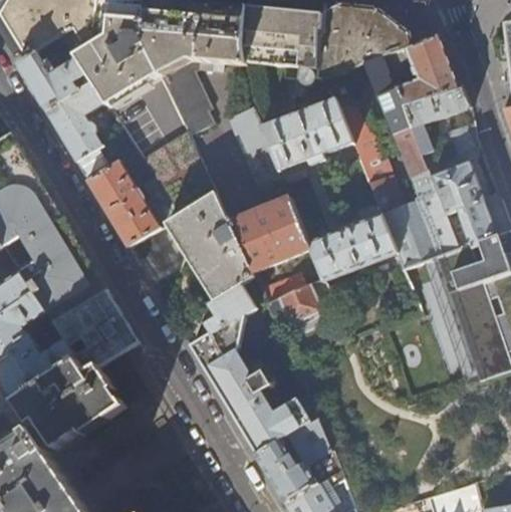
[(0,8),(5,0),(0,0),(0,30),(20,61),(26,58),(19,47),(4,22),(0,15),(0,8)]
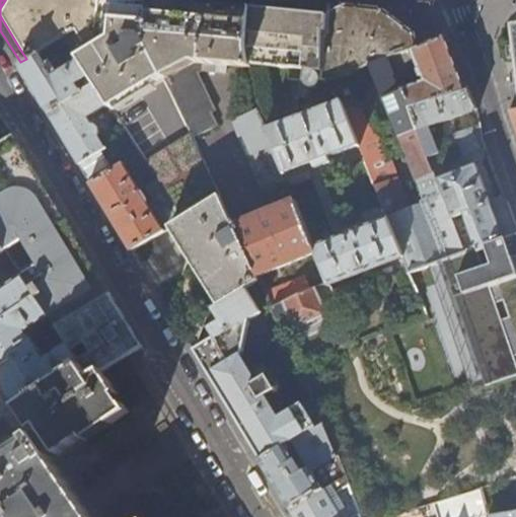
[(107,106),(164,78),(161,71),(143,34),(145,32),(146,0),(5,0),(0,8),(0,15),(4,22),(19,48),(26,59),(35,52),(66,33),(71,29),(84,51),(75,56),(91,81),(104,101),(107,106)]
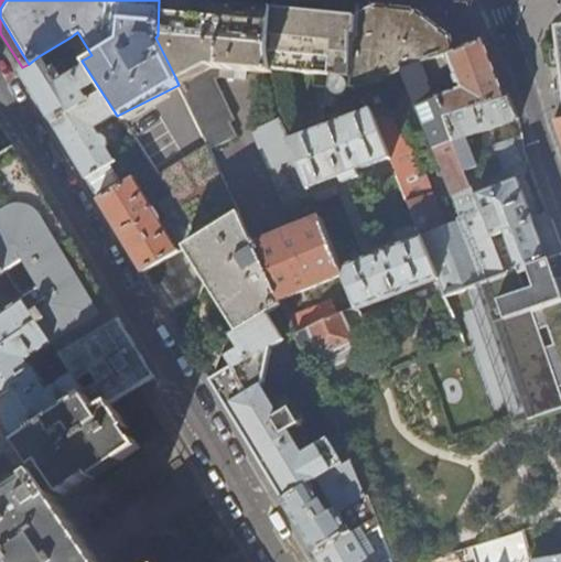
[(258,7),(191,0),(159,0),(158,35),(155,38),(175,77),(179,85),(206,142),(208,148),(234,136),(227,120),(232,118),(212,78),(216,76),(229,77),(230,68),(269,72),(268,68),(268,66),(266,51),(271,8),(258,7)]
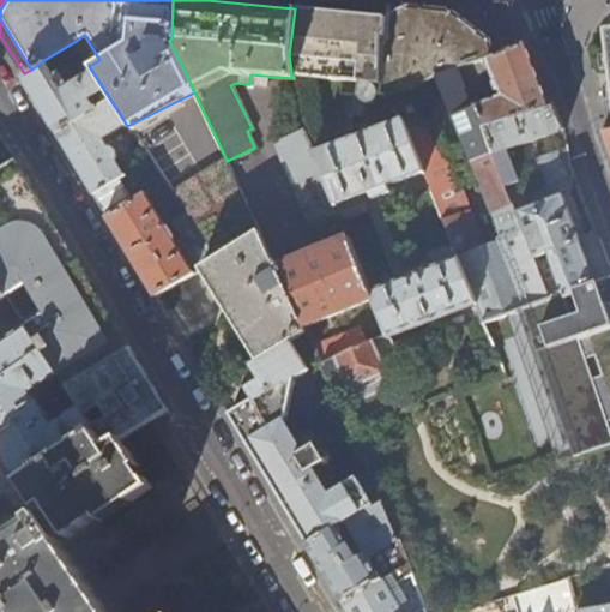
[(490,52),(485,39),(447,10),(428,7),(387,4),(386,17),(384,35),(379,35),(376,89),(380,89),(397,115),(402,124),(420,169),(451,249),(475,238),(434,132),(430,133),(408,87),(432,71),(438,87),(446,90),(441,95),(451,109),(456,130),(493,226),(499,225),(502,234),(453,255),(471,300),(479,322),(505,312),(548,297),(535,263),(532,255),(514,209),(512,202),(503,180),(501,181),(479,124),(470,102),(463,89),(452,66),(482,55),(490,52)]
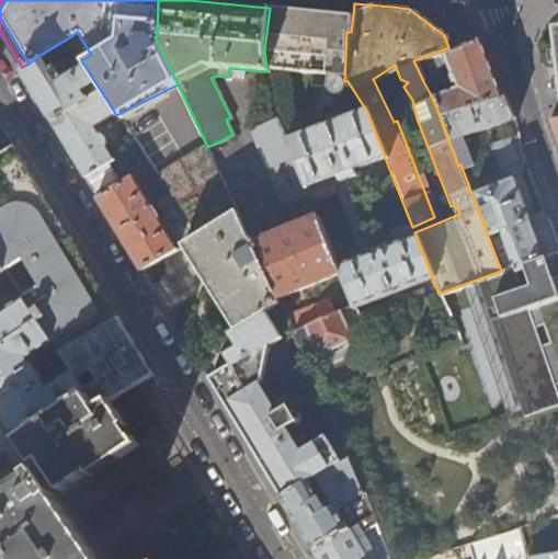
[(284,9),(270,8),(264,50),(266,66),(266,68),(300,72),(308,73),(307,84),(323,87),(323,90),(325,92),(328,95),(331,97),(338,97),(342,93),(343,91),(344,89),(344,81),(346,32),(351,32),(353,15),(326,12),(284,9)]
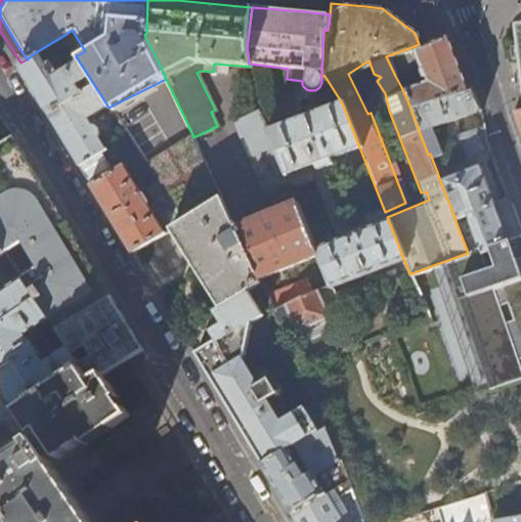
[(520,22),(510,24),(515,55),(516,62),(518,71),(520,84),(520,92),(520,22)]
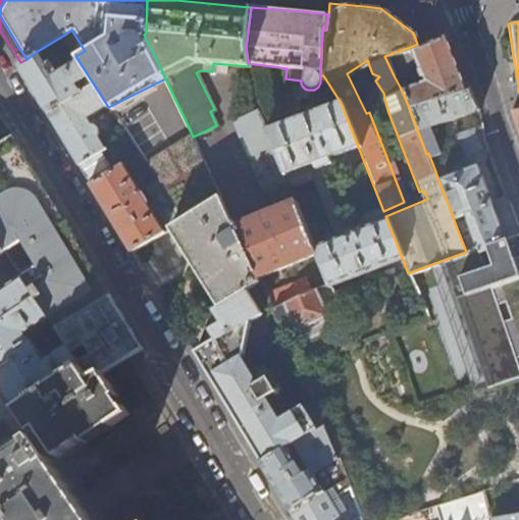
[(44,65),(36,52),(27,59),(20,62),(16,65),(33,91),(45,112),(92,82),(75,56),(85,51),(71,30),(66,34),(72,43),(68,46),(74,58),(54,71),(48,62),(44,65)]
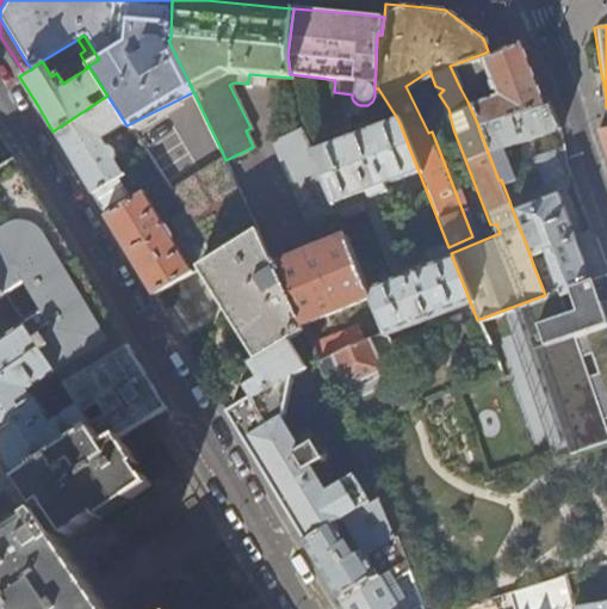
[(520,40),(488,51),(479,55),(450,66),(460,88),(489,78),(494,92),(468,102),(477,123),(543,99),(533,72),(520,40)]
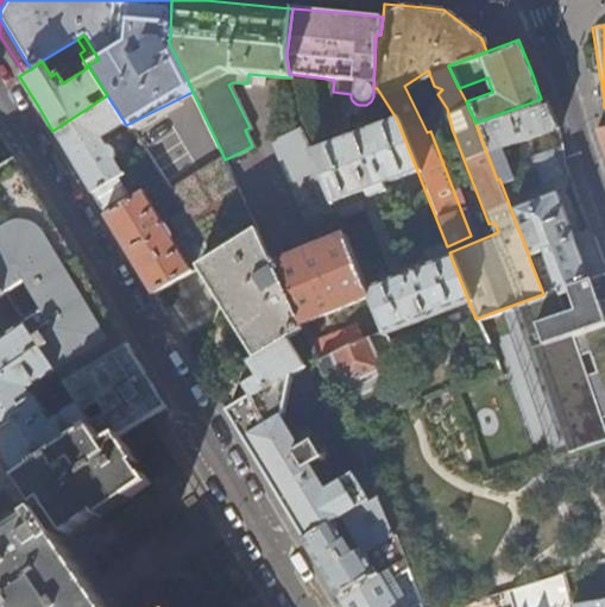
[(98,135),(123,119),(107,95),(52,131),(77,171),(99,207),(125,189),(117,175),(123,171),(121,169),(119,170),(111,156),(113,152),(113,149),(112,146),(108,143),(106,143),(104,143),(98,135)]
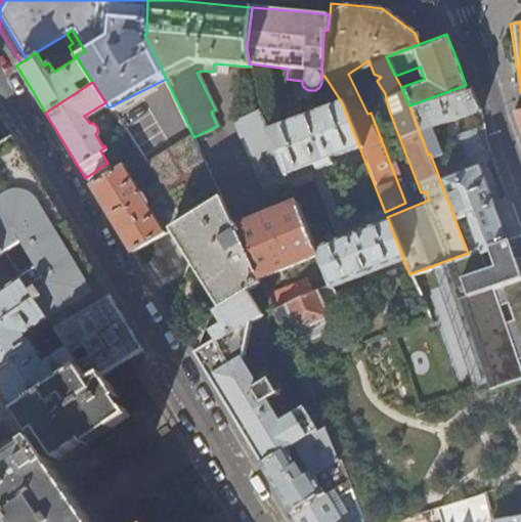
[(466,85),(409,105),(428,155),(430,154),(437,172),(443,170),(444,166),(429,124),(478,107),(475,99),(469,85),(466,86),(466,85)]
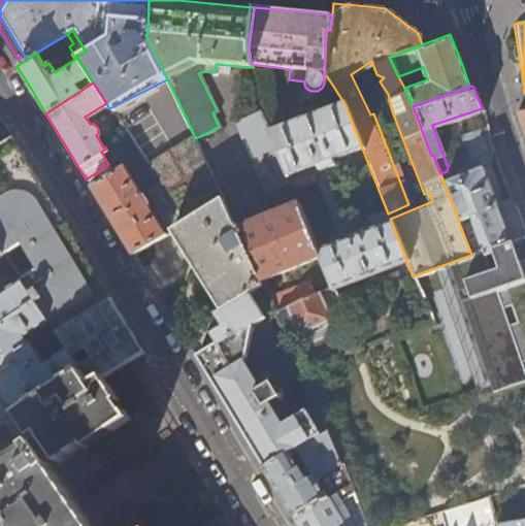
[(341,99),(268,128),(275,144),(287,173),(316,163),(318,169),(334,163),(332,157),(361,145),(346,106),(341,99)]
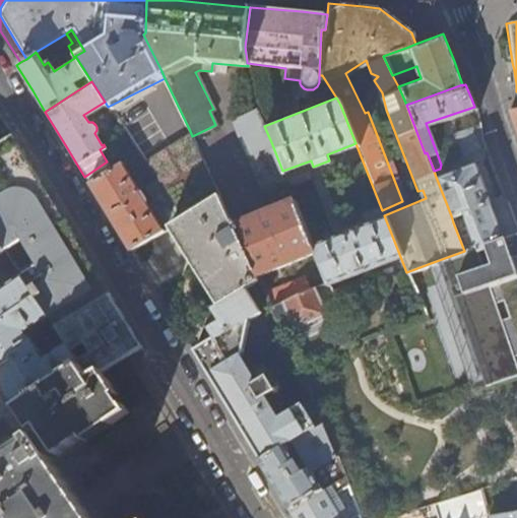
[(163,117),(133,105),(121,133),(150,145),(163,117)]
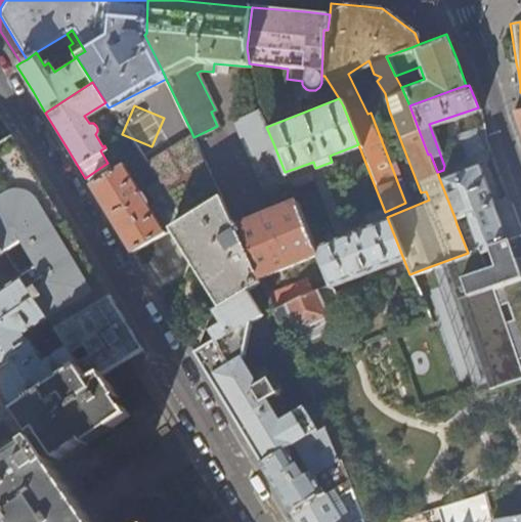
[(288,180),(285,172),(273,143),(266,127),(257,107),(231,121),(262,190),(288,180)]
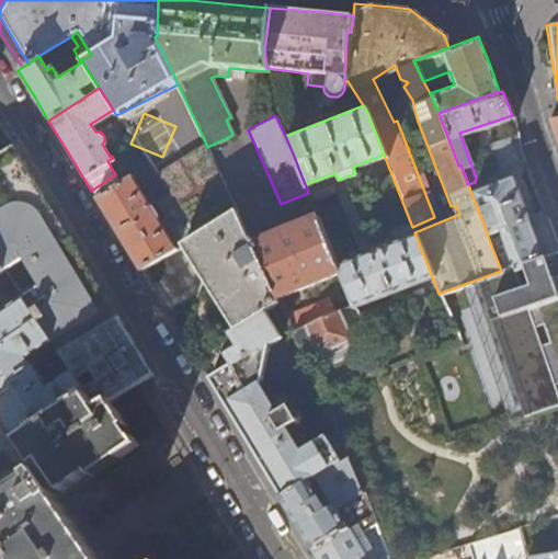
[(557,116),(548,118),(557,145),(557,116)]
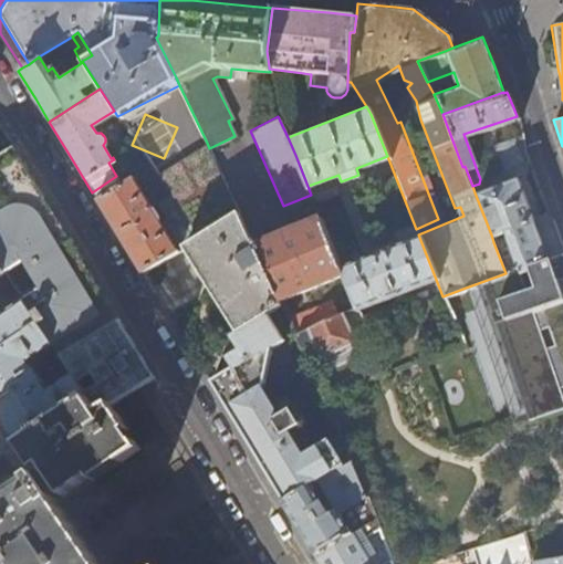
[(492,144),(500,166),(520,159),(519,156),(525,154),(523,148),(521,132),(492,144)]
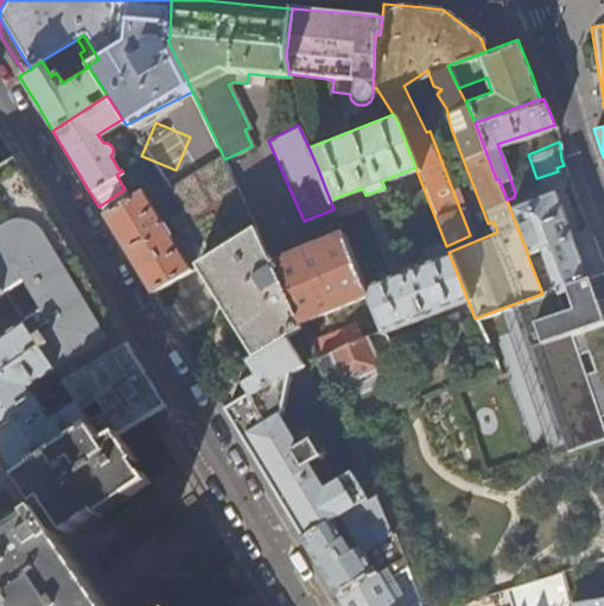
[(222,153),(165,185),(191,227),(210,254),(202,259),(259,353),(285,338),(300,328),(298,321),(272,262),(256,227),(224,159),(222,153)]
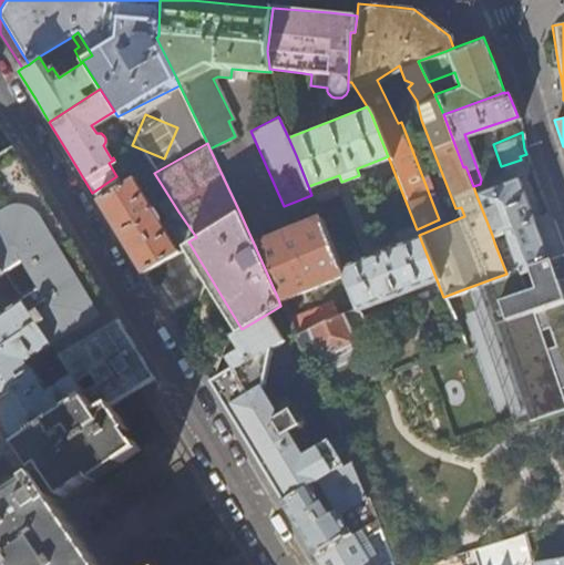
[(0,267),(2,270),(20,258),(33,281),(17,291),(21,298),(38,322),(59,355),(119,319),(58,219),(12,145),(0,152),(0,267)]
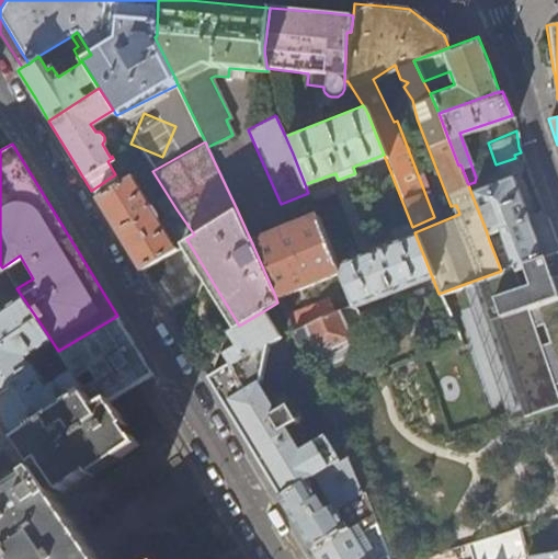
[(102,208),(139,269),(143,267),(172,248),(155,217),(157,215),(151,205),(149,205),(131,173),(94,195),(102,208)]
